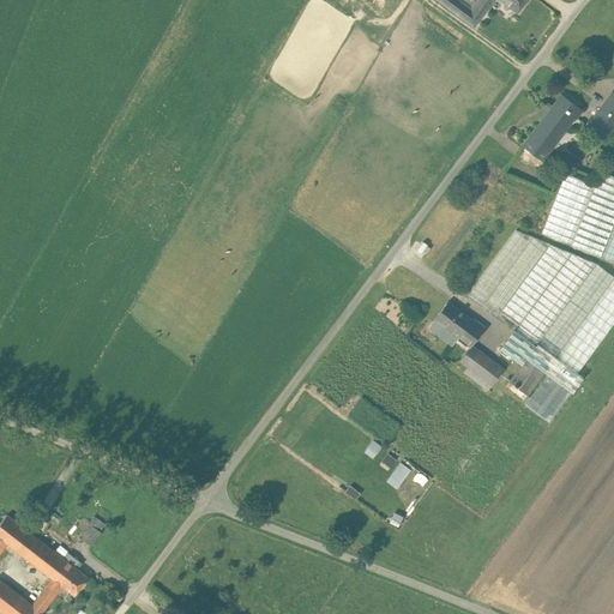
[(475,0),(473,5),(467,0),(441,0),(475,24),(492,0),(475,0)]
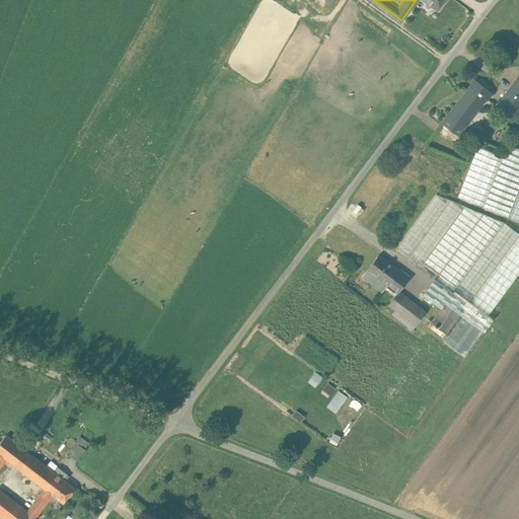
[(518,81),(516,79),(508,90),(518,98),(518,81)]
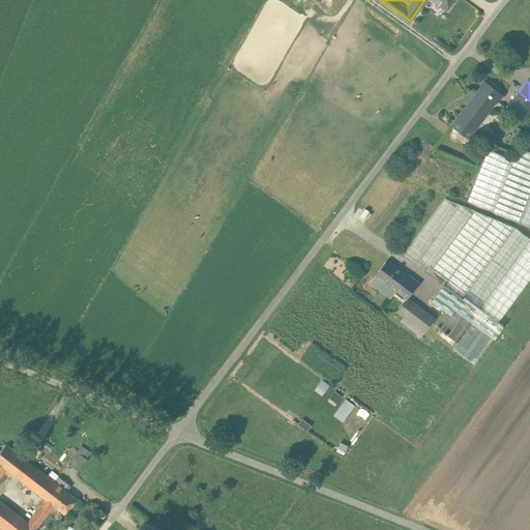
[(483,84),(451,126),(468,139),(500,96),(483,84)]
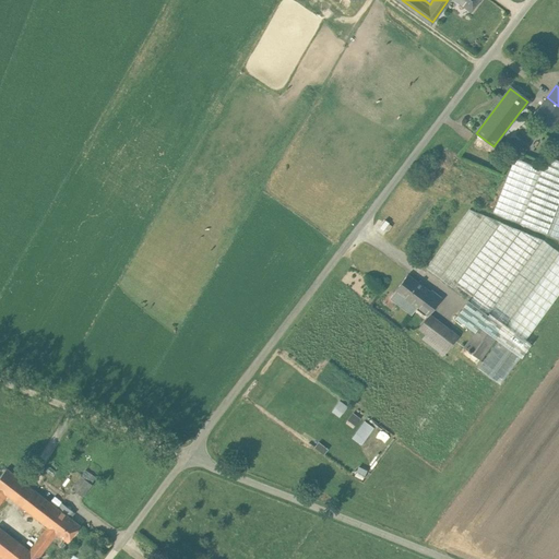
[(558,106),(547,97),(534,115),(550,128),(558,116),(558,106)]
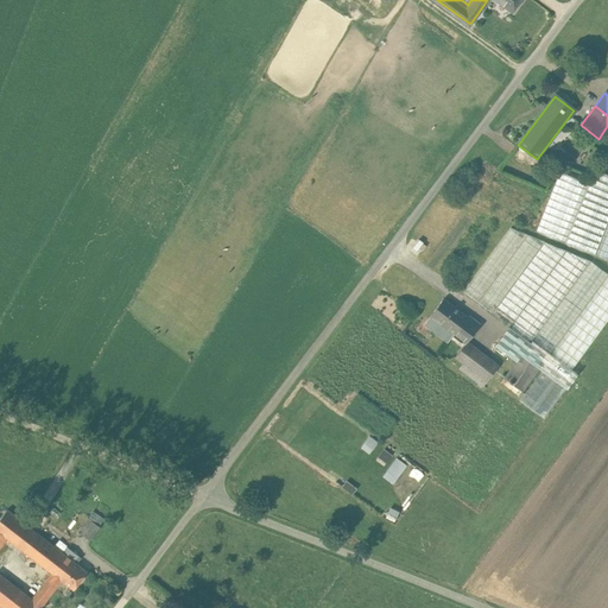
[(564,244),(595,255),(607,225),(607,175),(606,173),(594,169),(589,183),(564,244)]
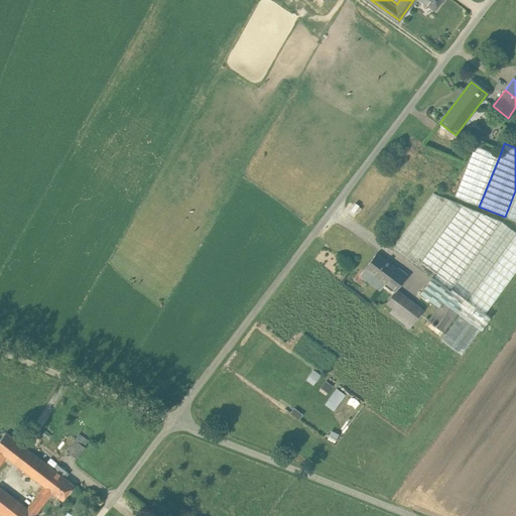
[(455,197),(479,207),(500,155),(476,145),(455,197)]
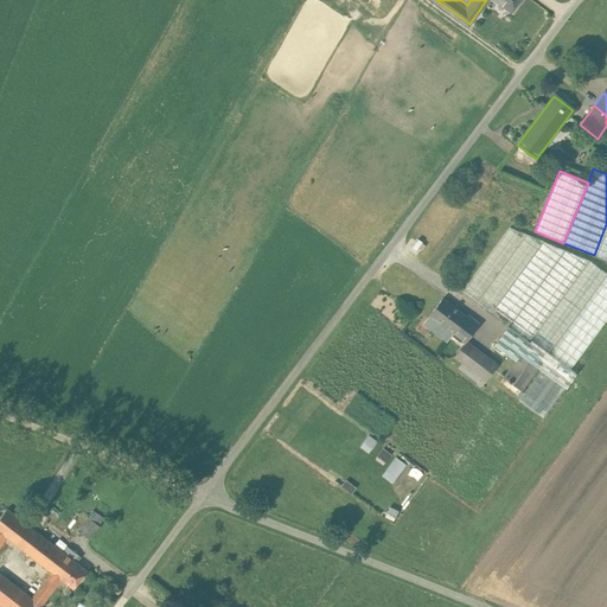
[(510,229),(464,293),(506,325),(529,342),(531,338),(534,336),(513,320),(496,307),(493,311),(491,308),(540,241),(510,229)]
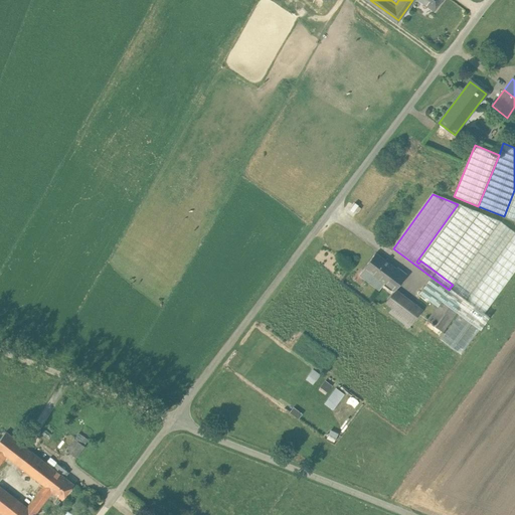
[(514,195),(506,217),(514,220),(514,195)]
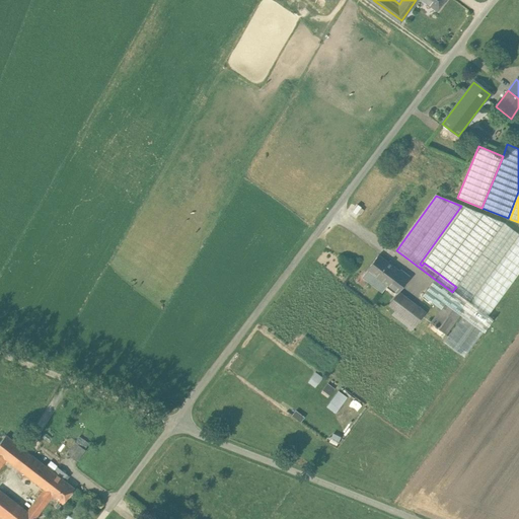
[(464,207),(424,263),(439,274),(483,214),(464,207)]
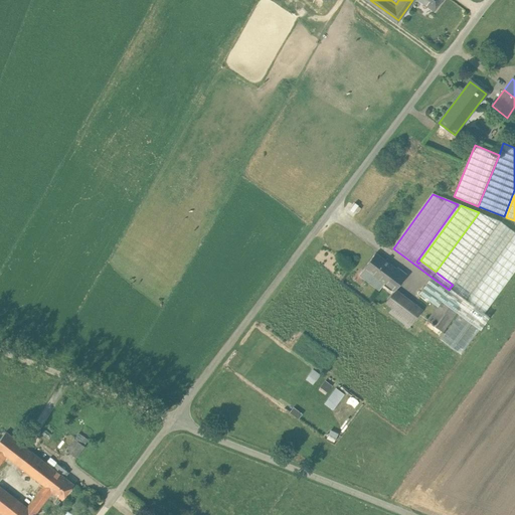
[(436,272),(453,285),(500,220),(479,212),(436,272)]
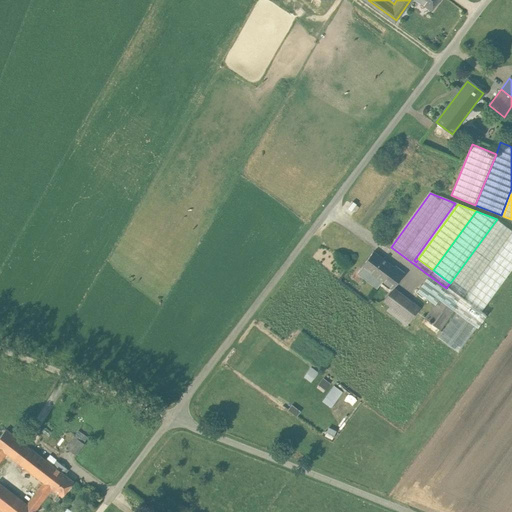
[(450,283),(448,285),(464,297),(511,232),(511,229),(497,219),(450,283)]
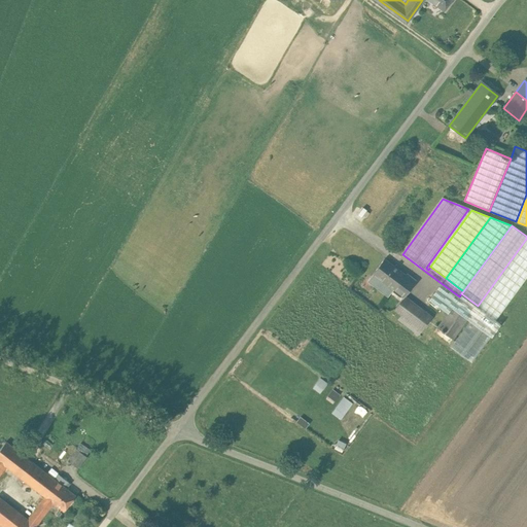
[(526,243),(516,259),(526,268),(526,243)]
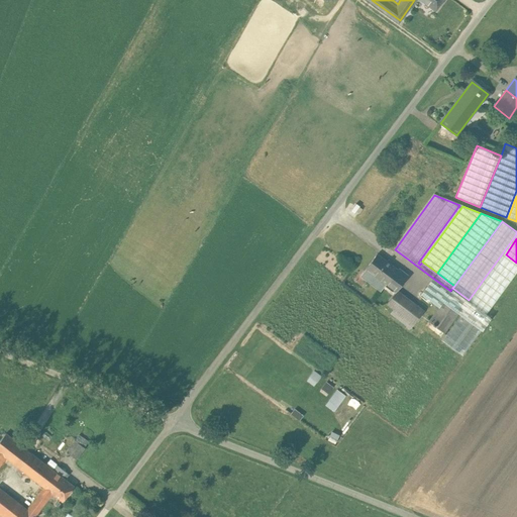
[(388,261),(378,253),(362,275),(382,291),(388,283),(399,269),(391,263),(393,261),(390,259),(388,261)]
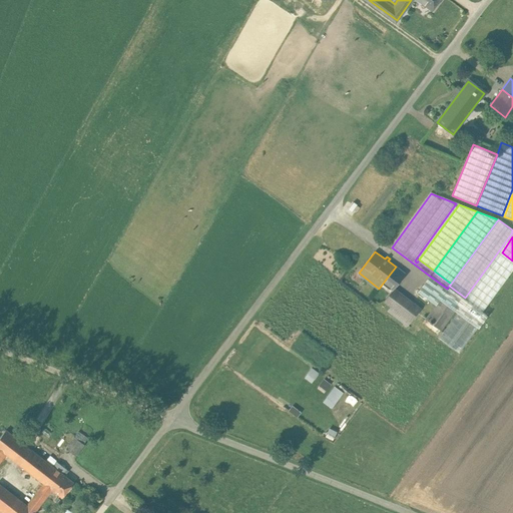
[(512,261),(502,252),(467,299),(487,315),(512,280),(512,261)]
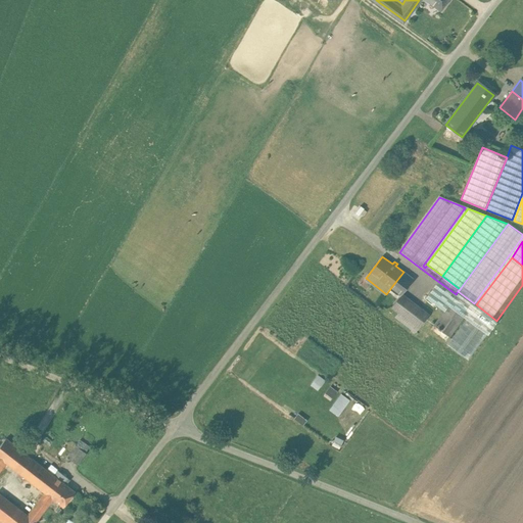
[(414,278),(406,272),(393,288),(401,294),(402,293),(414,278)]
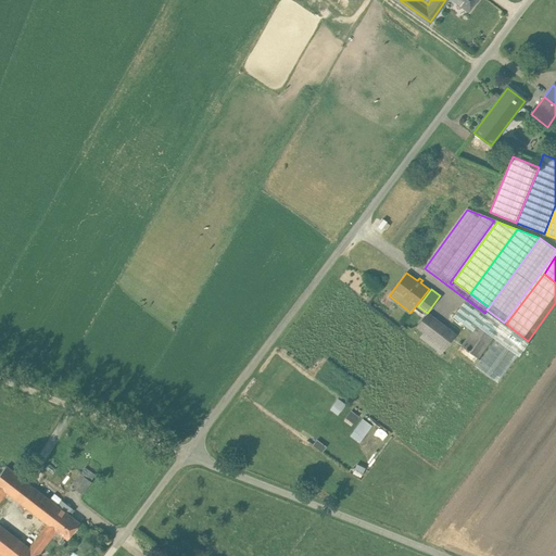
[(550,366),(554,359),(531,342),(528,341),(506,324),(504,323),(487,310),(484,313),(464,298),(451,315),(471,330),(477,324),(494,336),(495,337),(518,354),(520,356),(527,349),(550,366)]
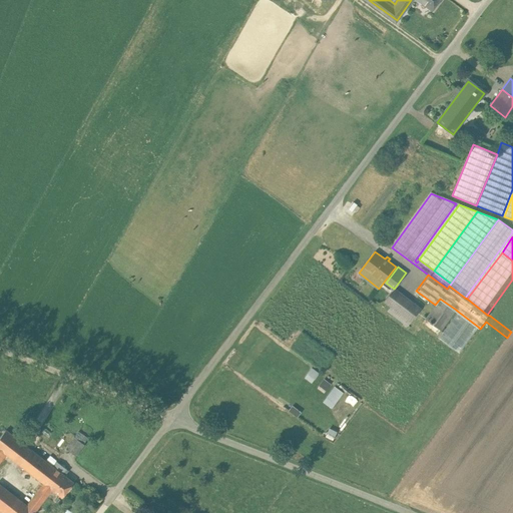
[(421,308),(395,288),(394,289),(385,300),(393,306),(412,320),(421,308)]
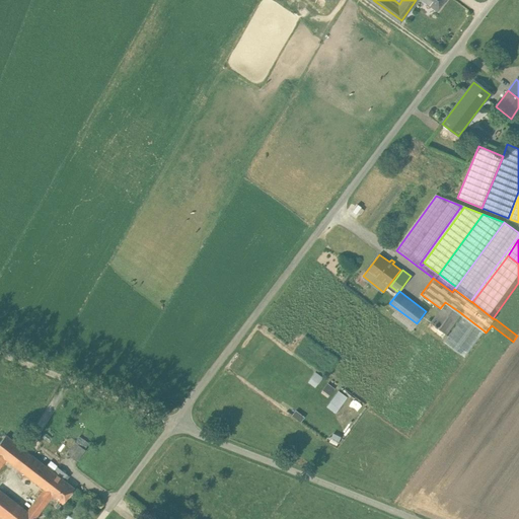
[(461,313),(445,302),(440,308),(431,320),(447,332),(461,313)]
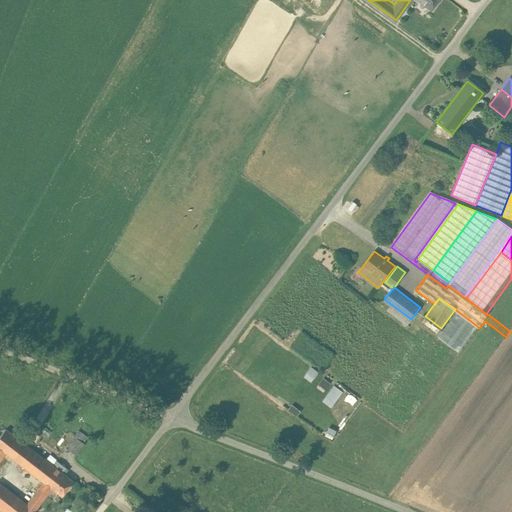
[(411,319),(392,305),(388,310),(407,324),(411,319)]
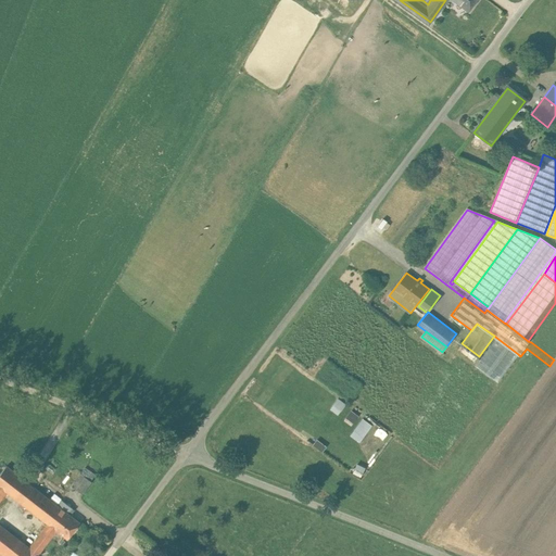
[(476,364),(414,447),(437,464),(518,354),(495,337),(476,364)]
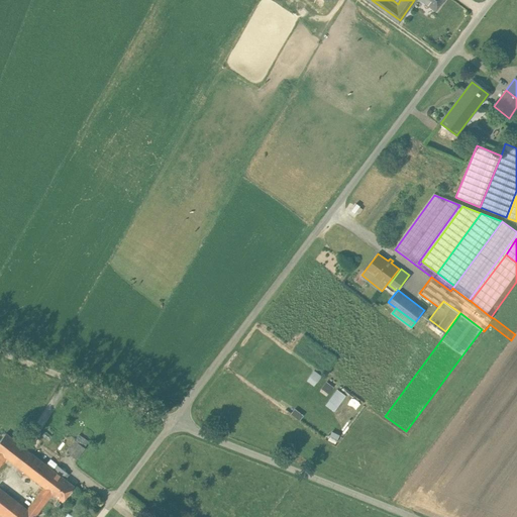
[(322,375),(315,370),(307,380),(315,385),(322,375)]
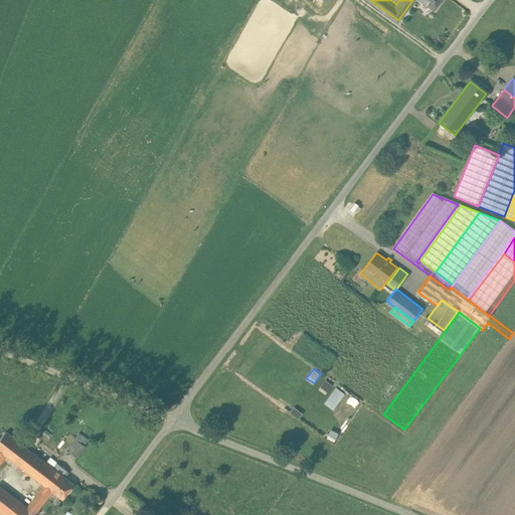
[(332,384),(325,379),(320,387),(327,392),(332,384)]
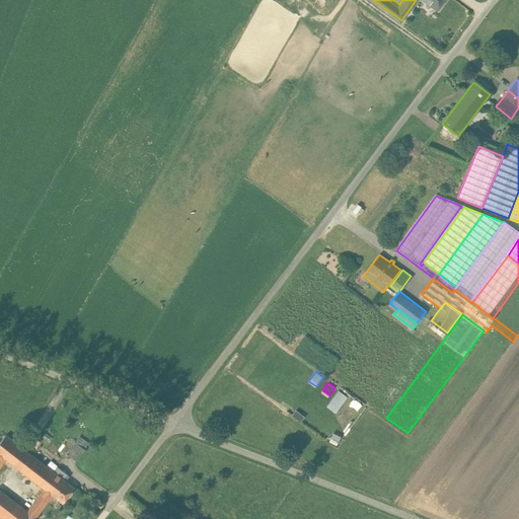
[(348,396),(340,390),(328,405),(337,412),(348,396)]
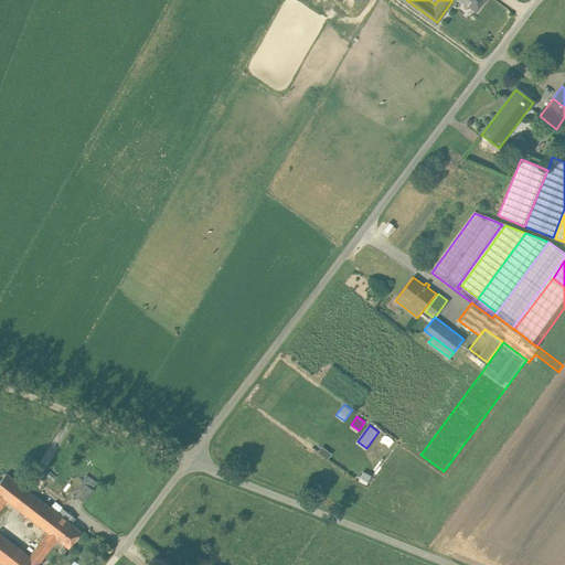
[(369,483),(372,475),(364,471),(360,479),(369,483)]
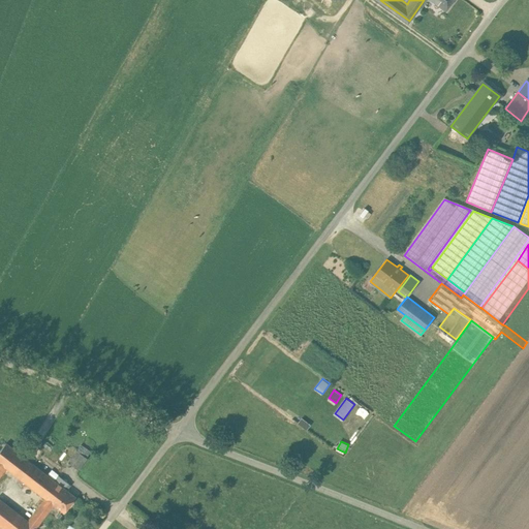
[(31,465),(4,444),(0,449),(0,473),(5,467),(21,478),(31,465)]
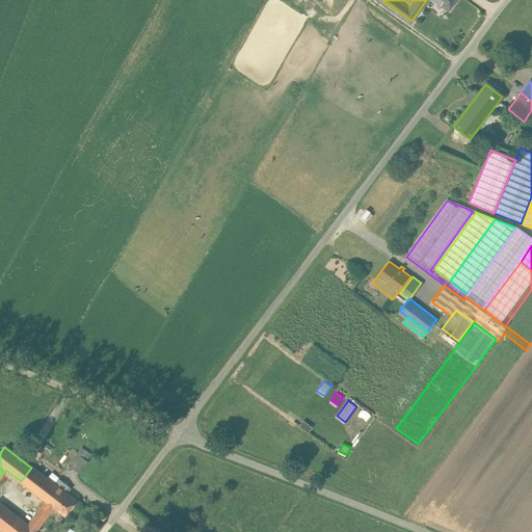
[(84,462),(74,455),(67,466),(76,473),(84,462)]
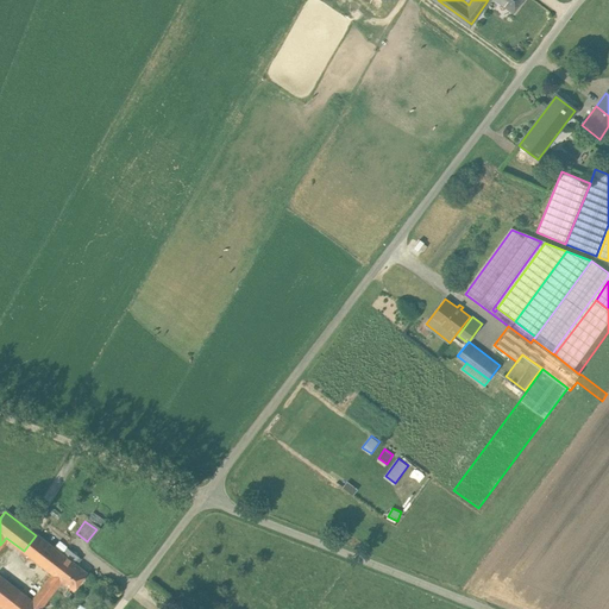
[(63,556),(36,535),(24,551),(52,572),(60,577),(71,562),(63,556)]
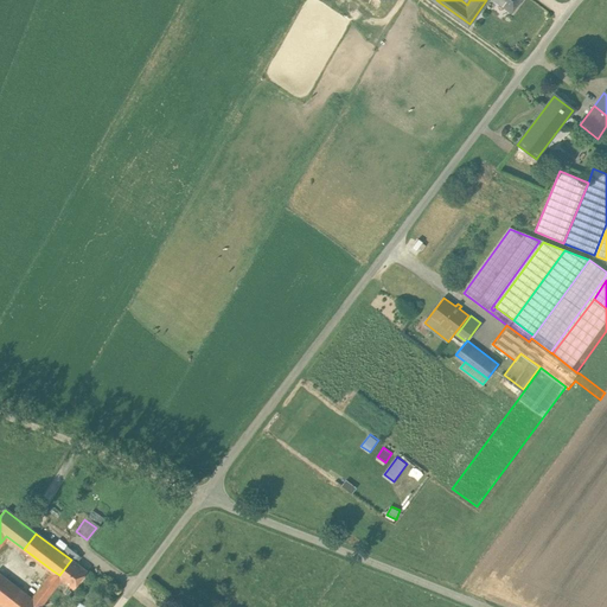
[(78,555),(68,548),(63,554),(71,560),(74,561),(78,555)]
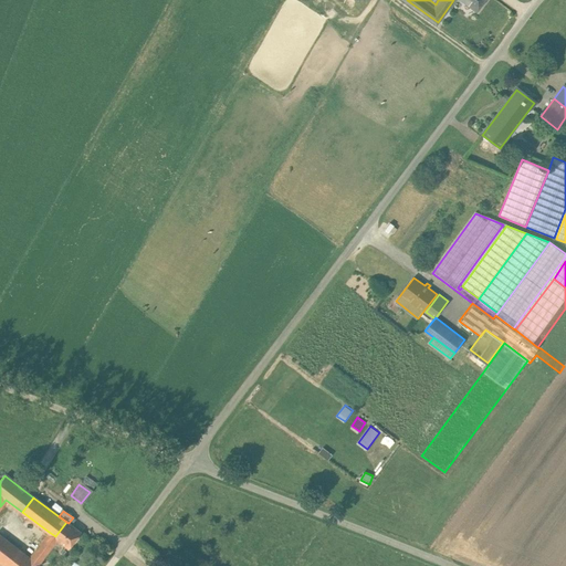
[(69,523),(66,522),(55,536),(59,540),(70,547),(81,532),(69,523)]
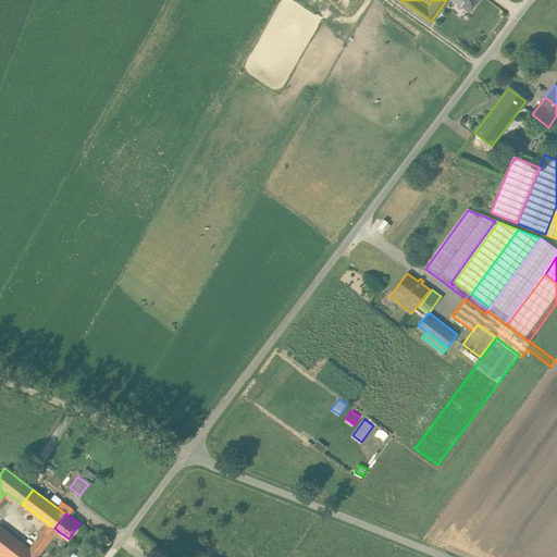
[(48,523),(29,549),(38,556),(58,531),(54,528),(48,523)]
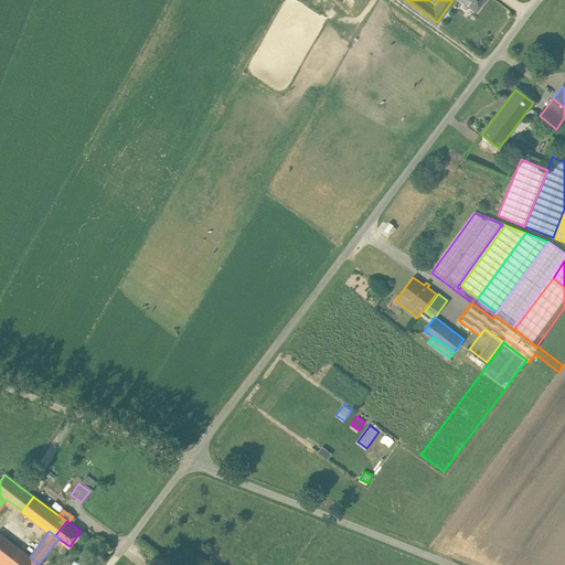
[(30,557),(0,535),(0,564),(38,564),(39,564),(30,557)]
